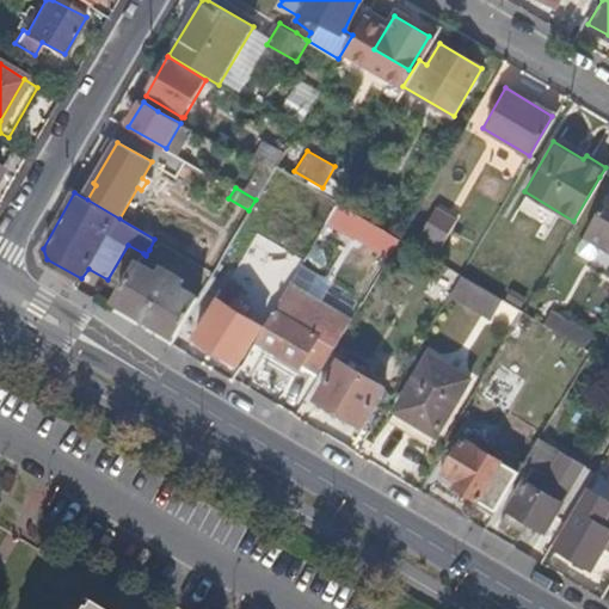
[(608,253),(608,194),(574,253),(591,263),(601,248),(608,253)]
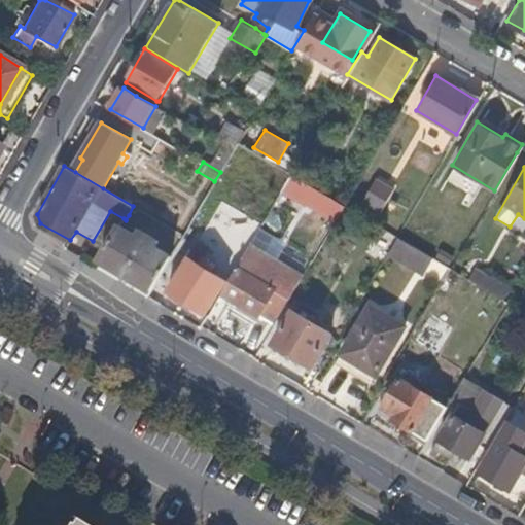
[(314,187),(290,174),(285,183),(309,197),(314,187)]
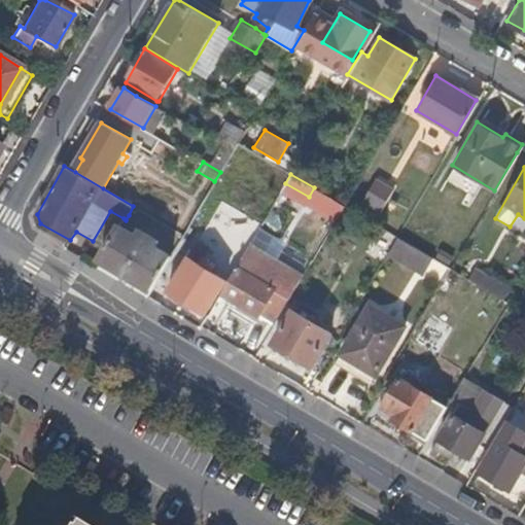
[(381,189),(362,179),(349,205),(368,214),(381,189)]
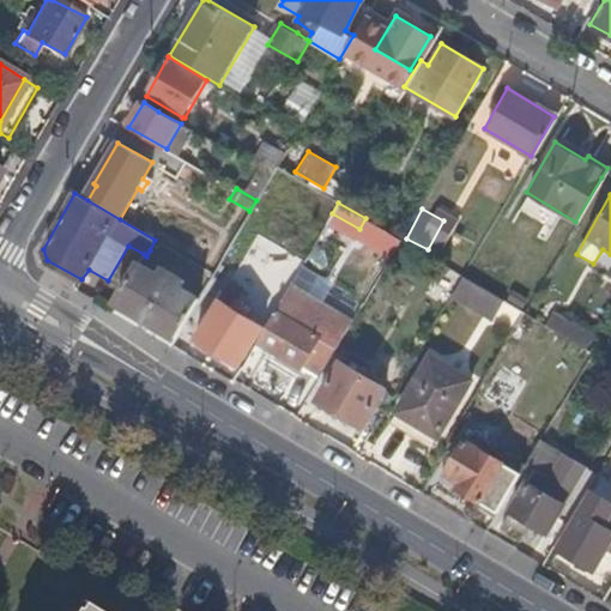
[(182,255),(155,240),(150,250),(176,267),(182,255)]
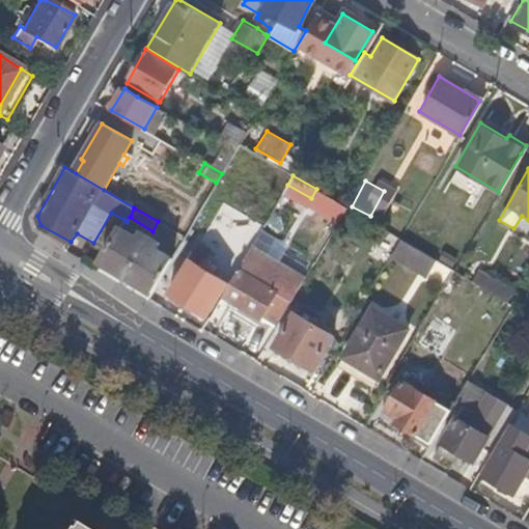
[(184,237),(158,221),(152,231),(178,246),(182,242),(184,237)]
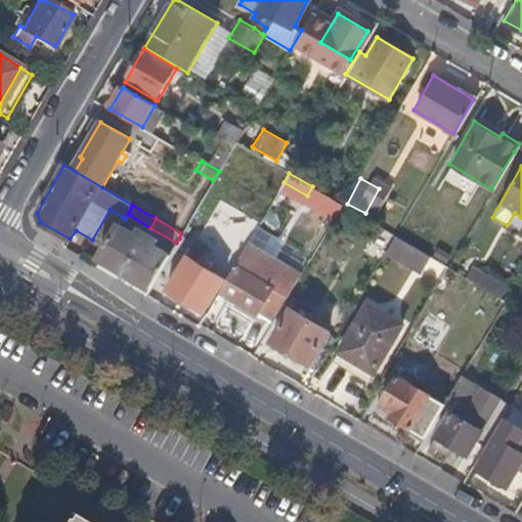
[(149,249),(131,237),(134,232),(119,224),(98,259),(148,290),(170,254),(151,244),(149,249)]
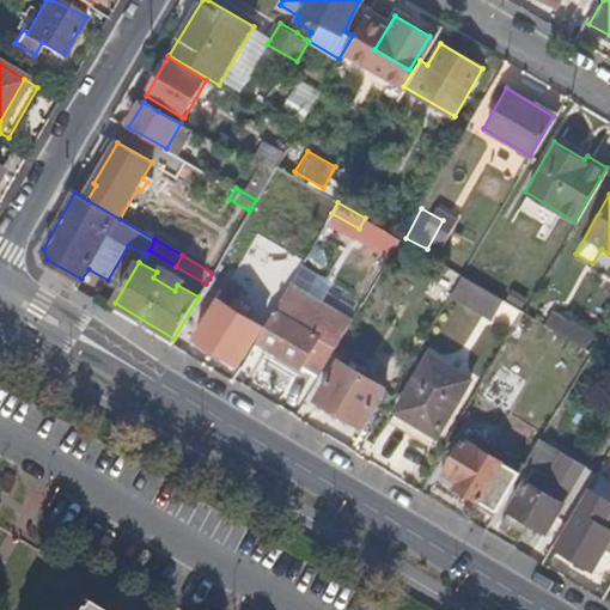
[(323,368),(349,323),(287,286),(280,299),(270,315),(255,341),(318,376),(323,368)]
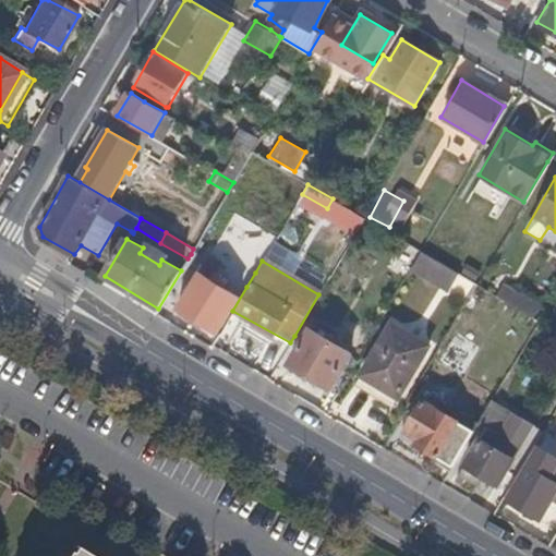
[(475,282),(439,262),(431,277),(467,299),(475,282)]
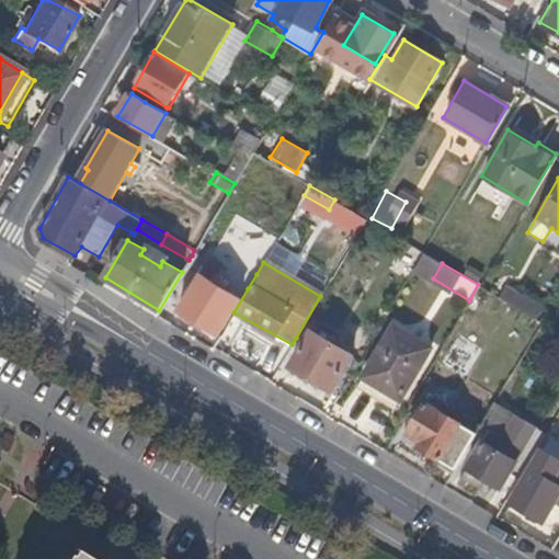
[(234,312),(248,288),(231,276),(227,282),(220,278),(220,275),(214,272),(209,278),(200,273),(178,308),(220,335),(234,312)]
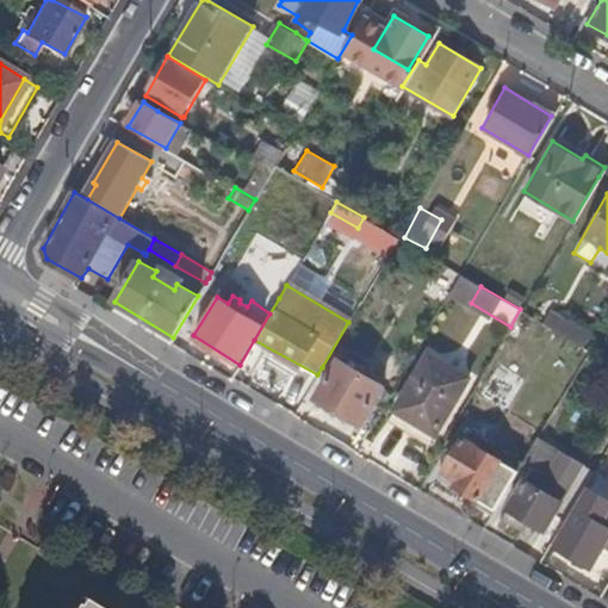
[(591,332),(548,306),(540,322),(583,346),(591,332)]
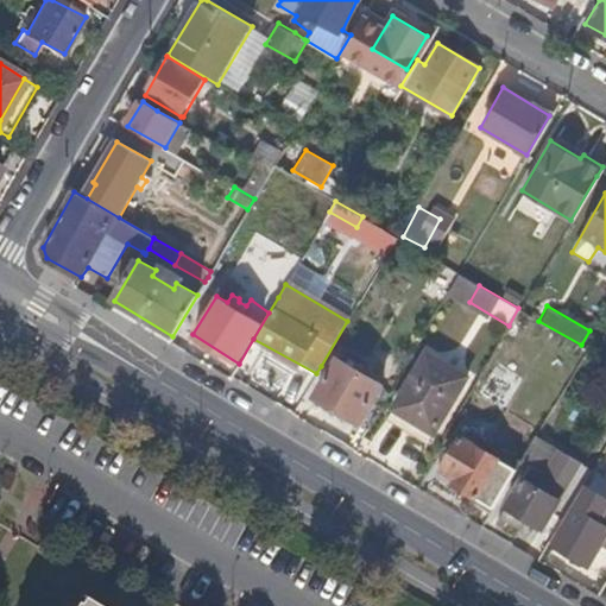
[(462,384),(421,358),(387,411),(429,437),(462,384)]
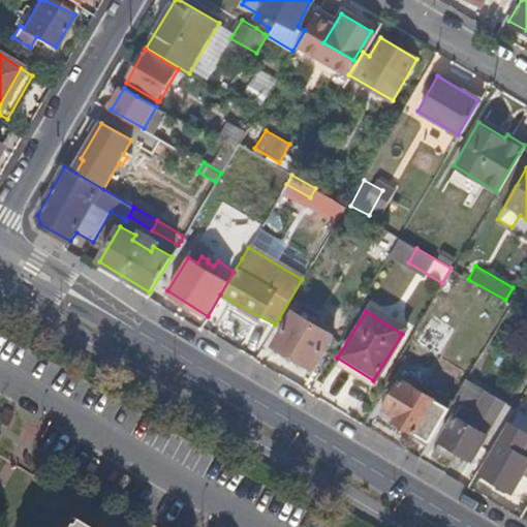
[(291,313),(272,345),(311,368),(330,336),(291,313)]
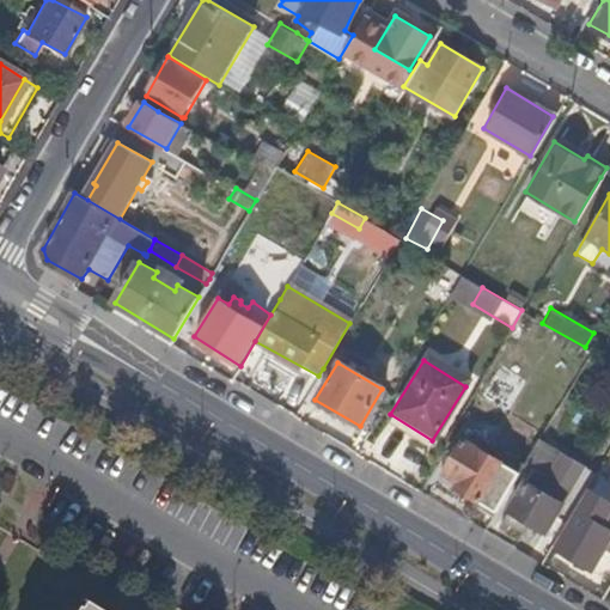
[(432,440),(390,414),(385,421),(426,449),(432,440)]
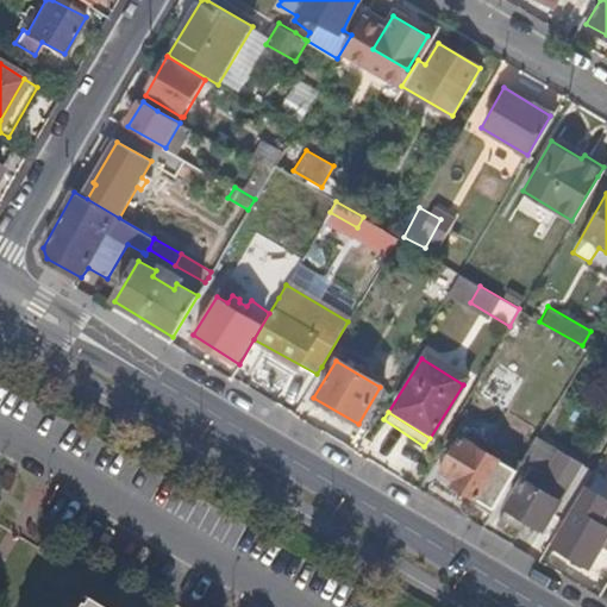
[(493,507),(517,468),(462,435),(442,470),(457,480),(452,483),(493,507)]
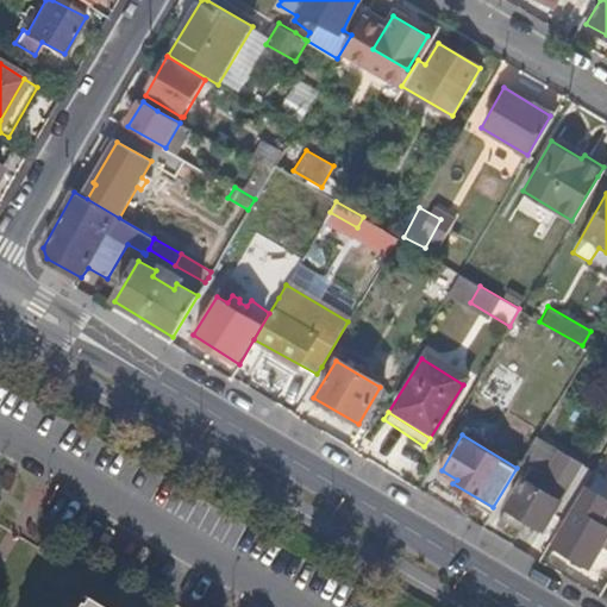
[(525,518),(544,529),(554,512),(568,488),(581,463),(558,450),(544,476),(529,467),(500,515),(519,527),(525,518)]
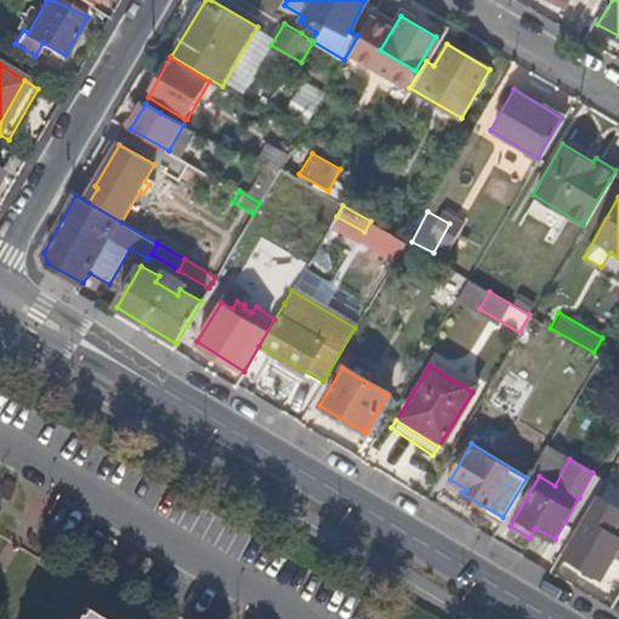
[(588,512),(562,555),(601,577),(618,545),(618,529),(613,527),(618,516),(618,510),(596,498),(588,512)]
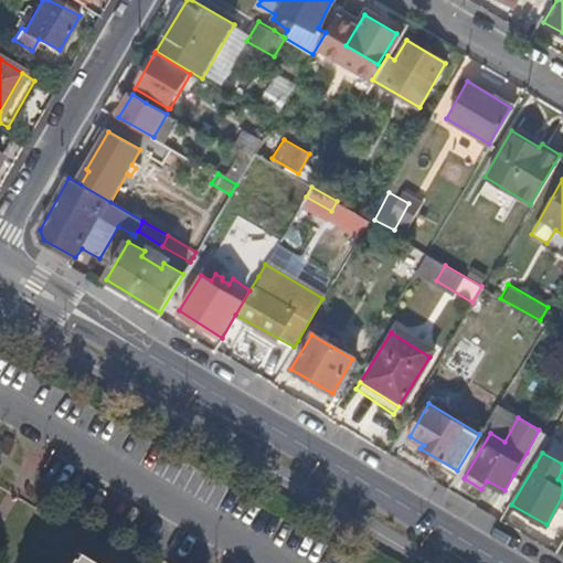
[(527,453),(513,475),(522,480),(534,460),(535,458),(527,453)]
